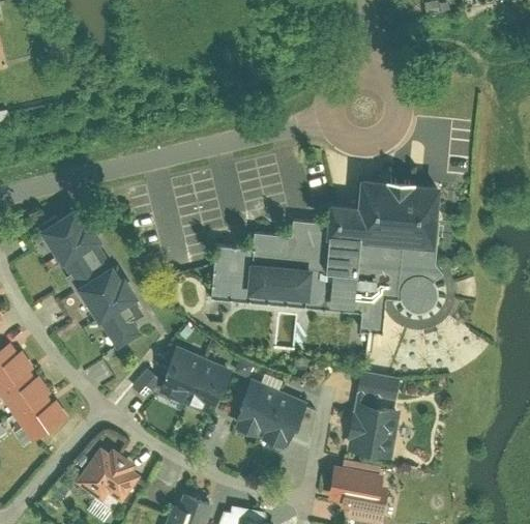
[(329,225),(322,308),(359,311),(358,329),(385,331),(388,297),(405,298),(407,304),(411,309),(416,312),(422,313),(429,312),(434,309),(438,303),(440,298),(440,292),(438,286),(434,281),(442,275),(437,269),(441,224),(436,224),(439,187),(365,181),(363,210),(330,207),(329,225)]
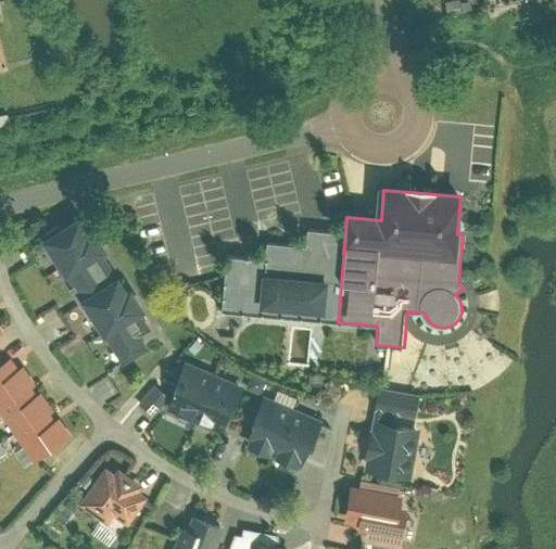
[(88,230),(79,215),(40,241),(65,279),(109,252),(92,227),(88,230)]
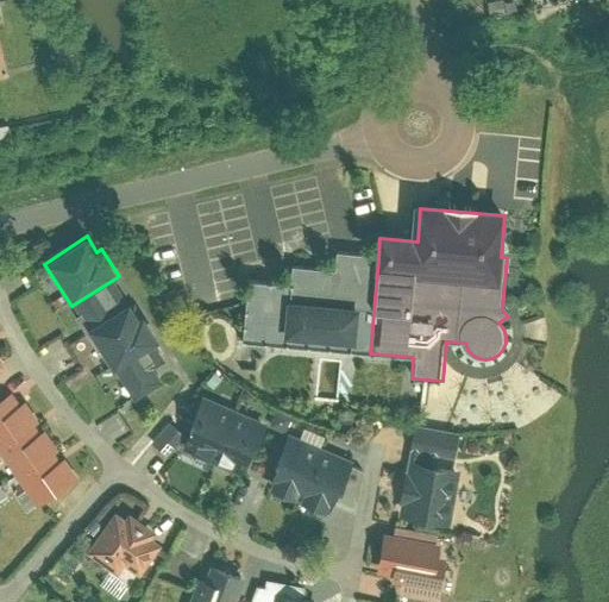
[(73,306),(87,328),(129,302),(114,280),(73,306)]
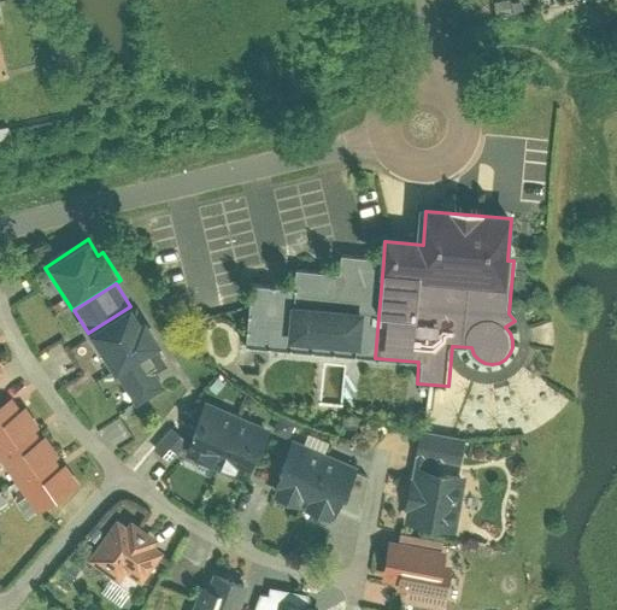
[(140,322),(130,306),(88,333),(117,375),(156,351),(163,346),(145,320),(140,322)]
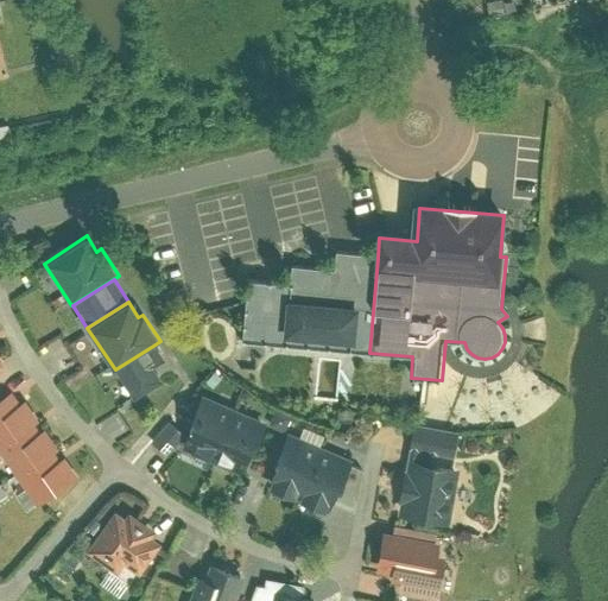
[(153,346),(115,369),(134,402),(163,384),(154,369),(165,362),(153,346)]
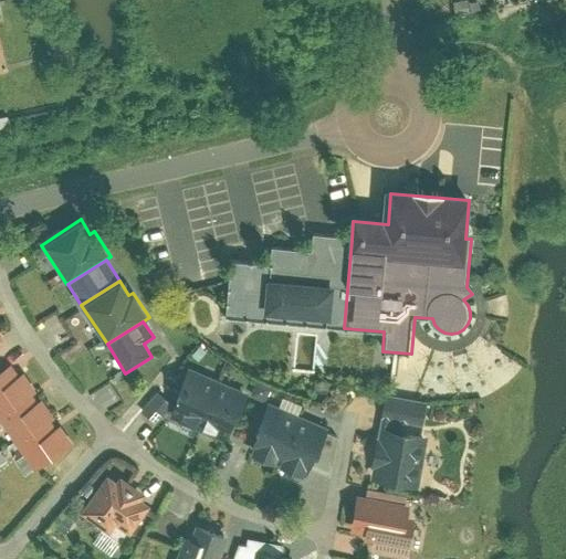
[(0,422),(38,397),(17,366),(0,377),(0,422)]
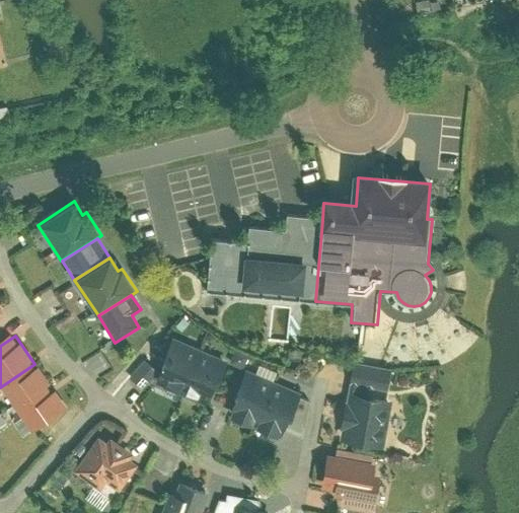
[(226,364),(172,341),(152,386),(207,410),(226,364)]
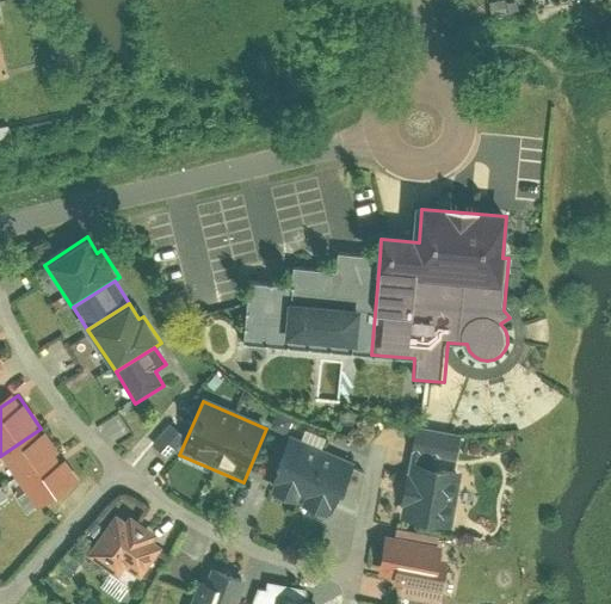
[(0,458),(18,485),(59,457),(41,429),(0,456),(0,458)]
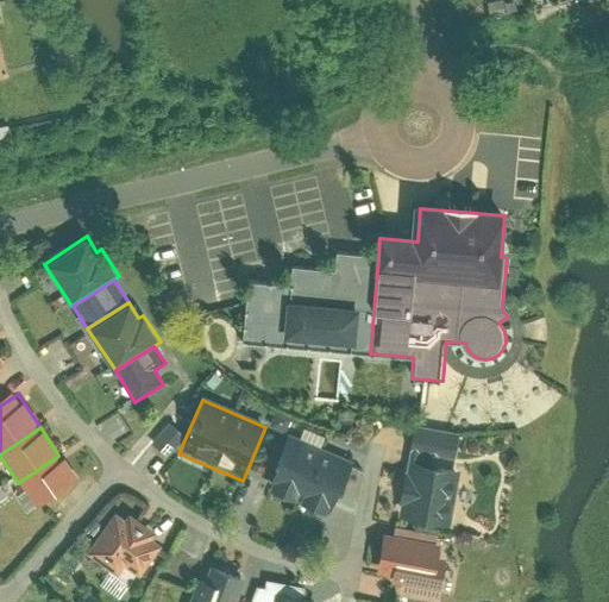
[(170,427),(152,447),(165,459),(183,440),(170,427)]
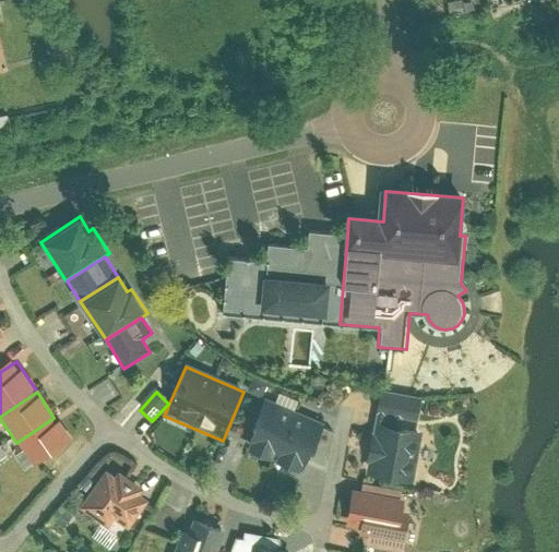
[(420,400),(380,393),(366,476),(414,483),(423,432),(415,431),(420,400)]
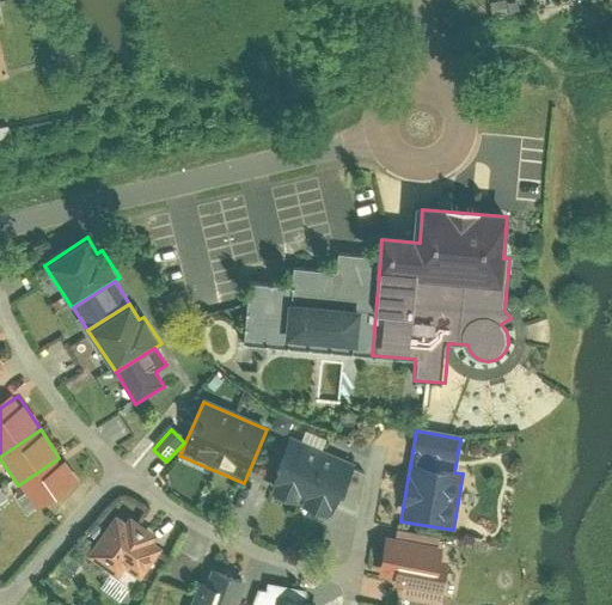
[(355,465),(291,438),(267,493),(331,520),(355,465)]
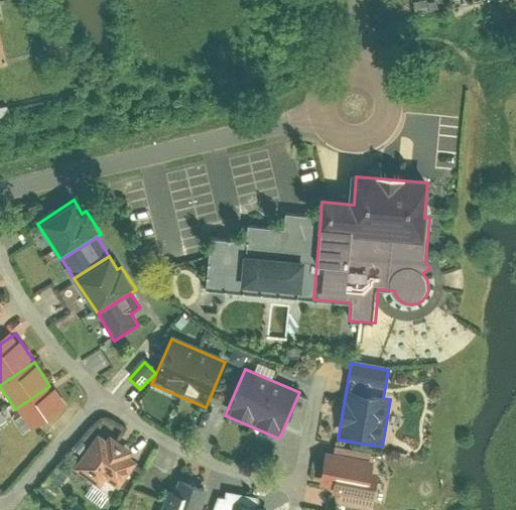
[(31,434),(67,411),(49,386),(15,409),(31,434)]
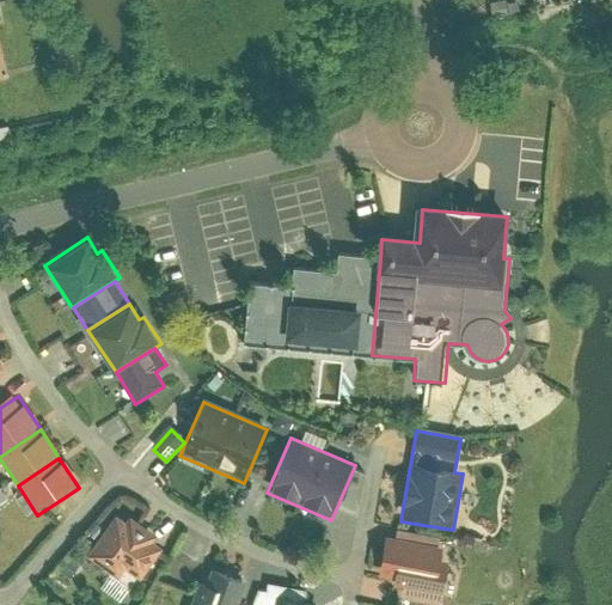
[(124,524),(115,517),(85,558),(117,581),(124,570),(141,582),(163,551),(153,545),(158,538),(129,518),(124,524)]
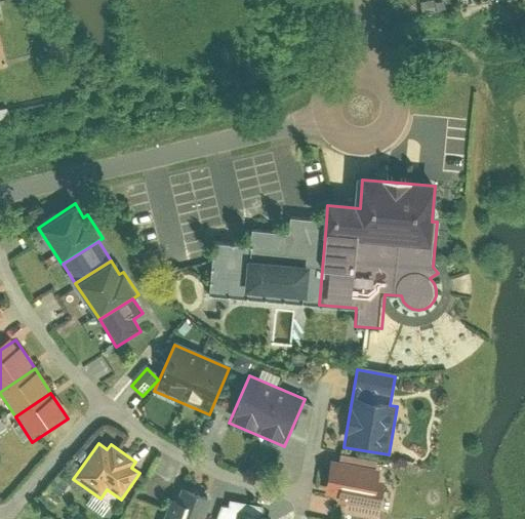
[(380,471),(330,462),(324,496),(338,498),(335,511),(373,518),(378,518),(386,480),(379,479),(380,471)]
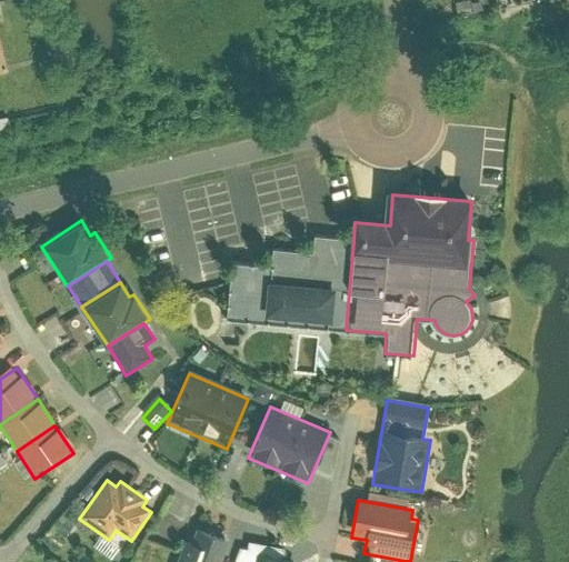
[(221,561),(229,542),(196,531),(191,543),(185,541),(177,561),(221,561)]
